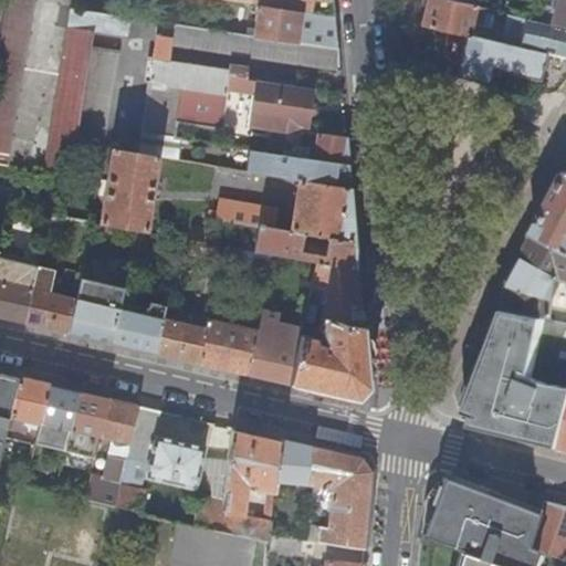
[(105,146),(117,75),(100,72),(100,74),(65,67),(74,9),(75,0),(3,0),(0,25),(0,165),(60,175),(69,175),(71,175),(76,142),(77,134),(90,136),(88,144),(105,146)]
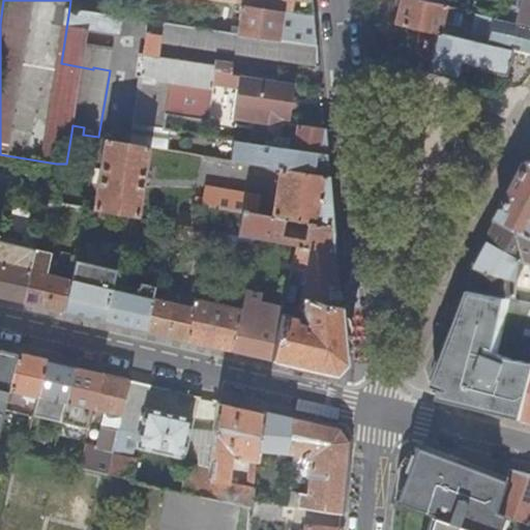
[(214,0),(242,4),(284,10),(315,16),(313,0),(214,0)]
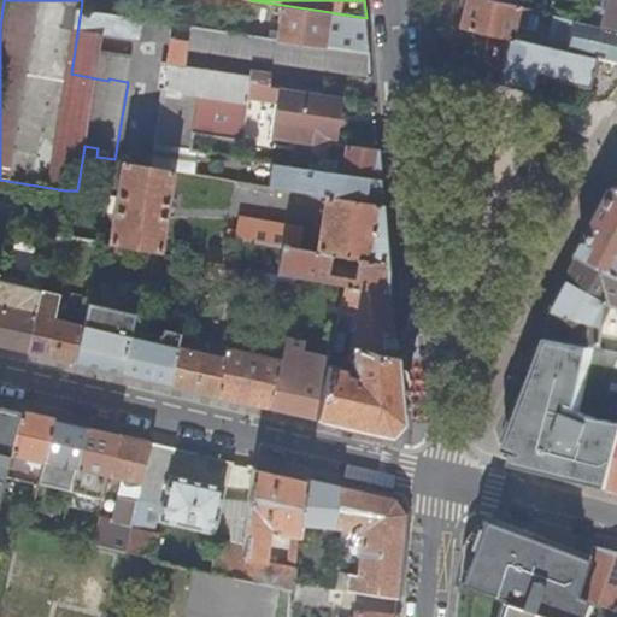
[(516,25),(521,6),(493,0),(447,0),(442,22),(447,23),(510,39),(616,64),(616,28),(587,22),(552,13),(547,36),(534,33),(535,30),(526,28),(516,25)]
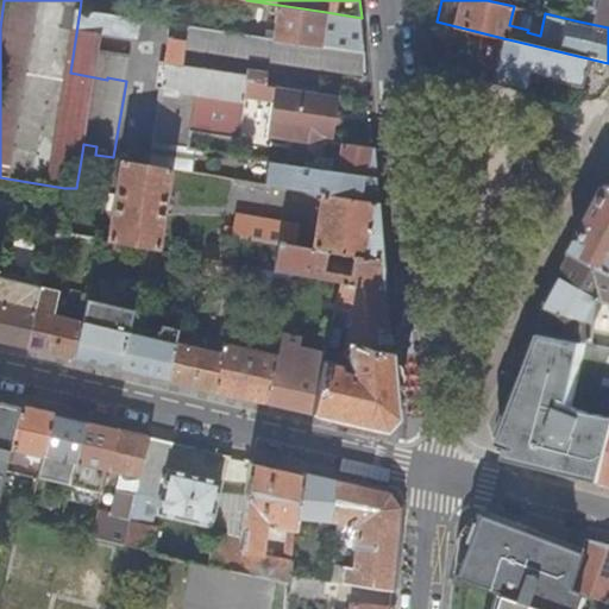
[(608,0),(584,0),(579,22),(608,27),(608,0)]
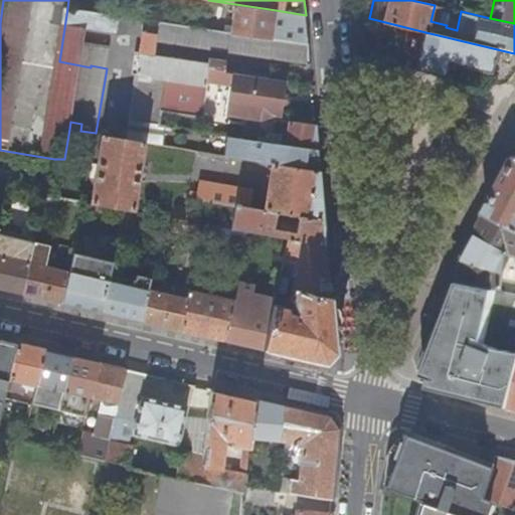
[(235,4),(231,33),(271,39),(276,10),(235,4)]
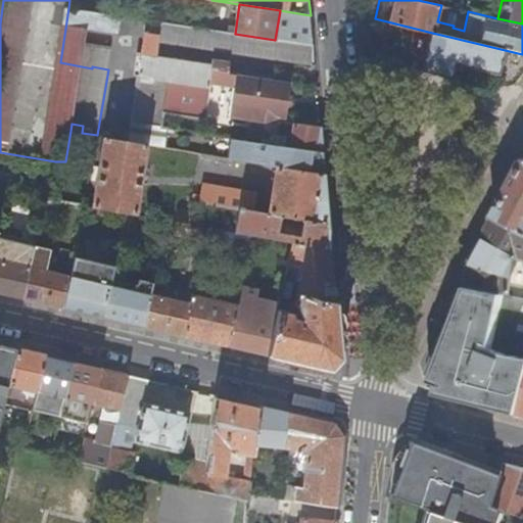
[(445,24),(449,7),(441,5),(437,21),(445,24)]
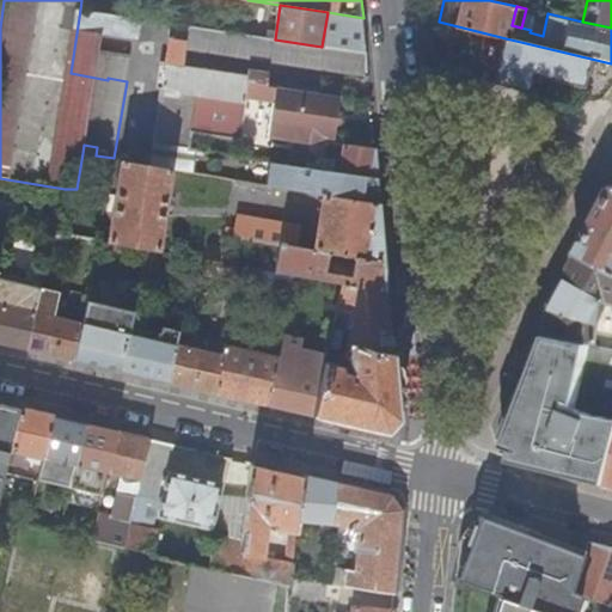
[(141,41),(145,19),(108,13),(80,10),(71,73),(108,80),(108,78),(127,81),(132,56),(101,50),(103,35),(141,41)]
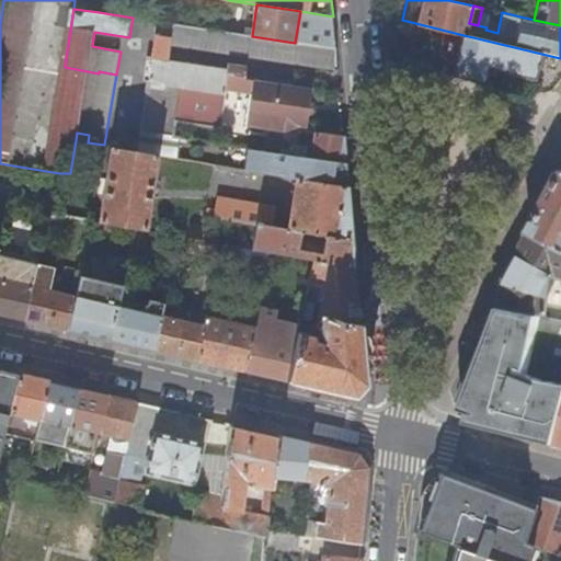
[(171,43),(301,64),(305,44),(295,43),(252,36),(219,31),(213,30),(159,22),(148,80),(164,82),(164,83),(222,93),(224,89),(227,75),(244,77),(247,66),(228,63),(227,69),(179,61),(180,55),(169,54),(171,43)]
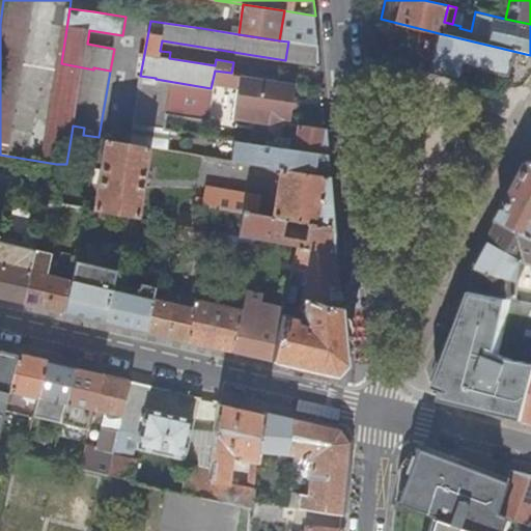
[(530,75),(530,55),(439,33),(428,72),(456,79),(459,79),(463,64),(505,75),(501,89),(509,91),(523,85),(530,75)]
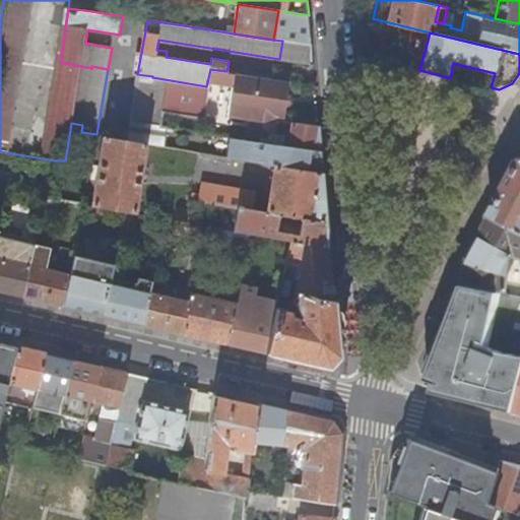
[(282,41),(279,59),(313,64),(312,57),(311,46),(282,41)]
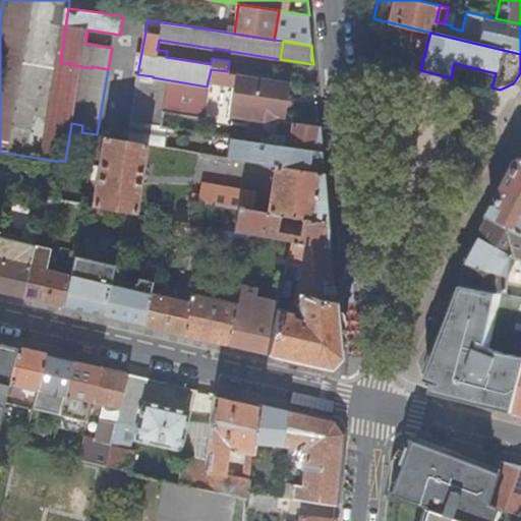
[(289,82),(212,70),(210,81),(233,84),(229,113),(263,117),(277,113),(284,114),(289,82)]
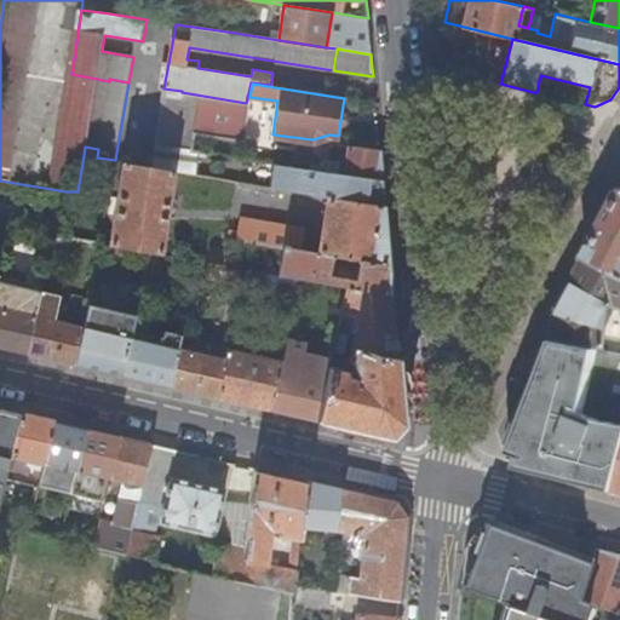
[(164,89),(154,145),(188,151),(191,131),(239,139),(246,103),(182,92),(182,91),(164,89)]
